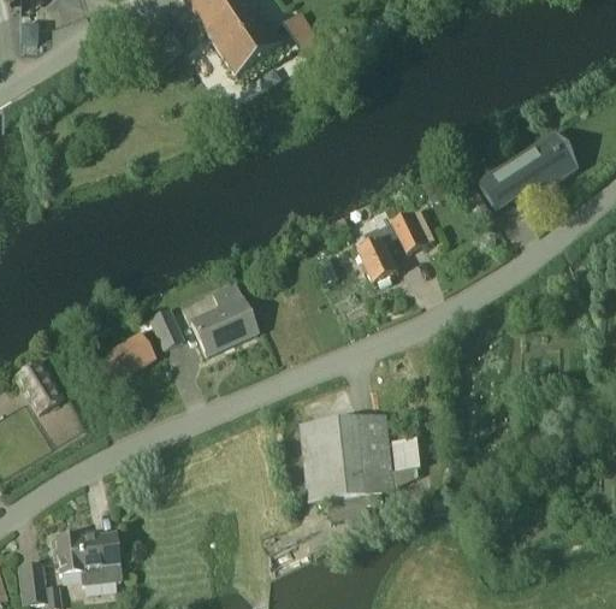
[(235,76),(283,45),(253,0),(185,0),(235,76)]
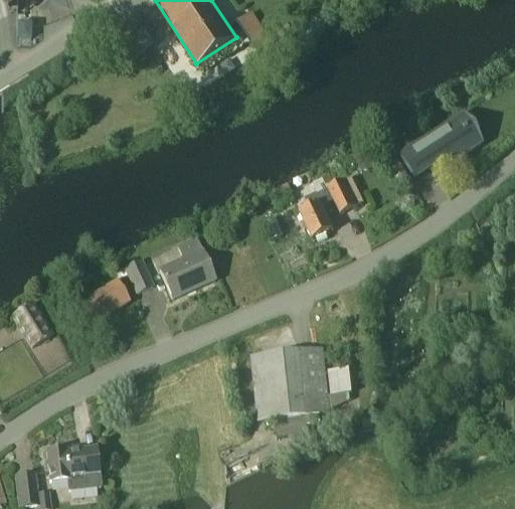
[(250,10),(237,19),(256,49),(271,40),(250,10)]
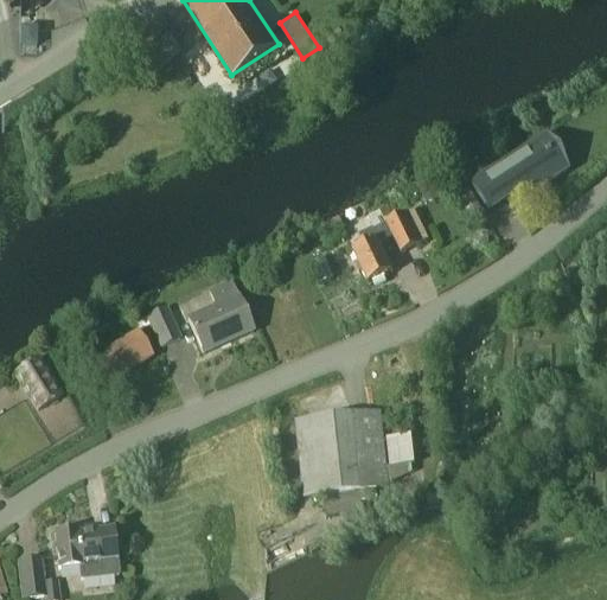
[(141,77),(179,49),(160,23),(122,51),(141,77)]
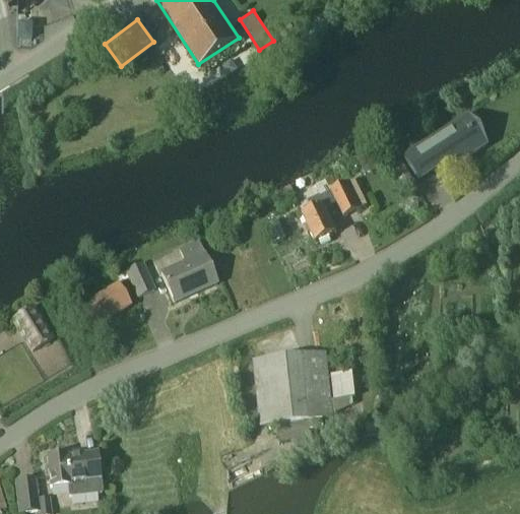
[(15,36),(16,36),(30,36),(30,27),(30,26),(30,21),(15,21),(15,36)]
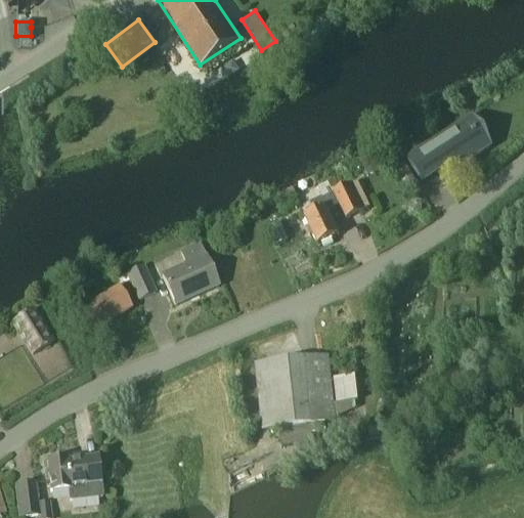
[(489,141),(481,128),(476,132),(466,117),(427,141),(422,133),(400,146),(421,179),(447,162),(449,167),(489,141)]
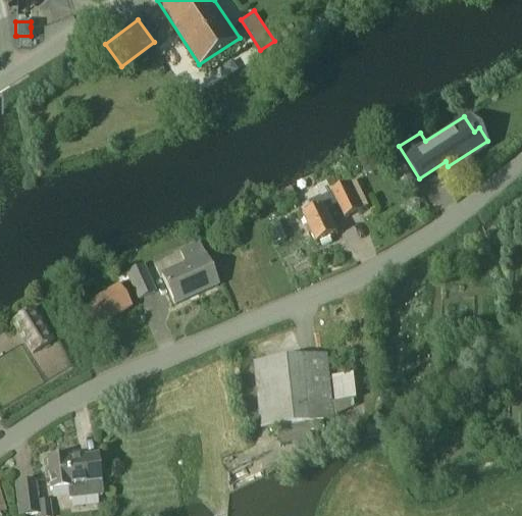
[(409,193),(418,188),(409,173),(401,178),(409,193)]
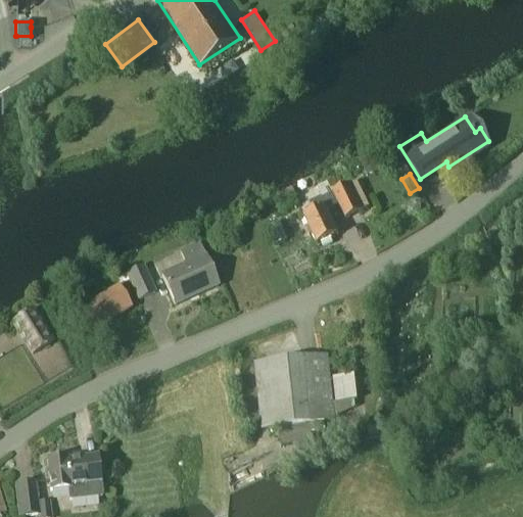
[(345,215),(361,207),(347,181),(332,188),(333,189),(322,194),(321,193),(308,199),(313,207),(302,213),(316,241),(337,231),(326,206),(338,200),(345,215)]
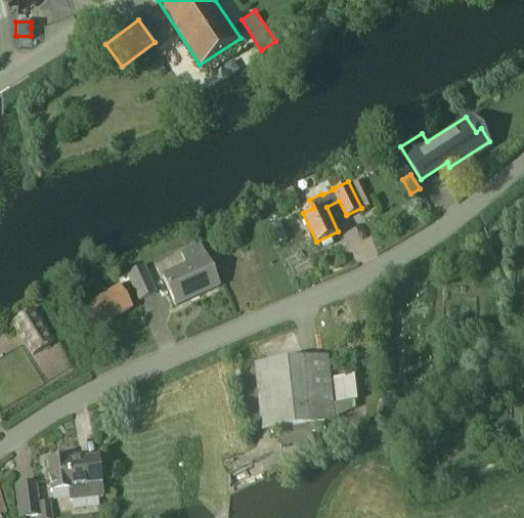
[(291,184),(275,192),(281,203),(296,195),(291,184)]
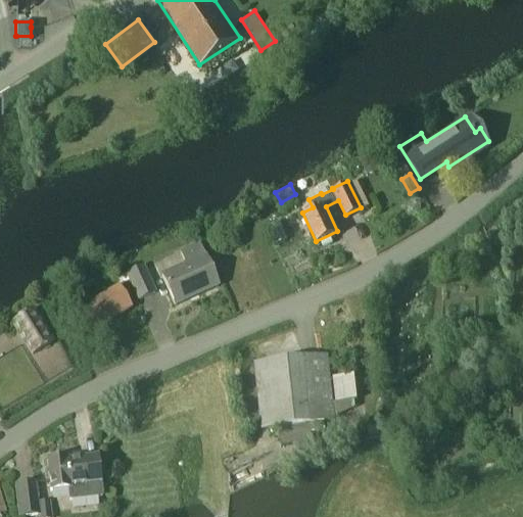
[(174,301),(216,282),(197,239),(179,248),(184,261),(159,271),(174,301)]
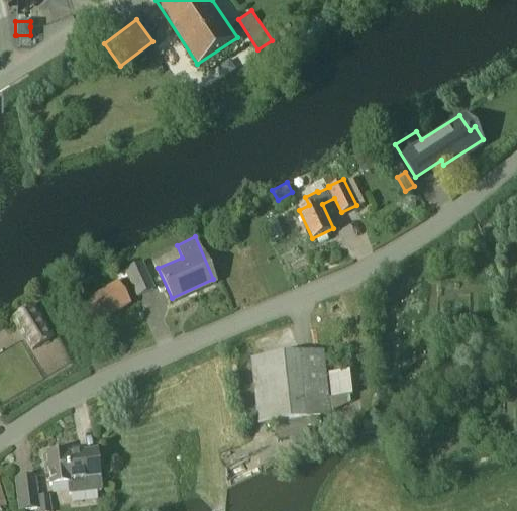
[(135,292),(151,285),(140,260),(124,267),(135,292)]
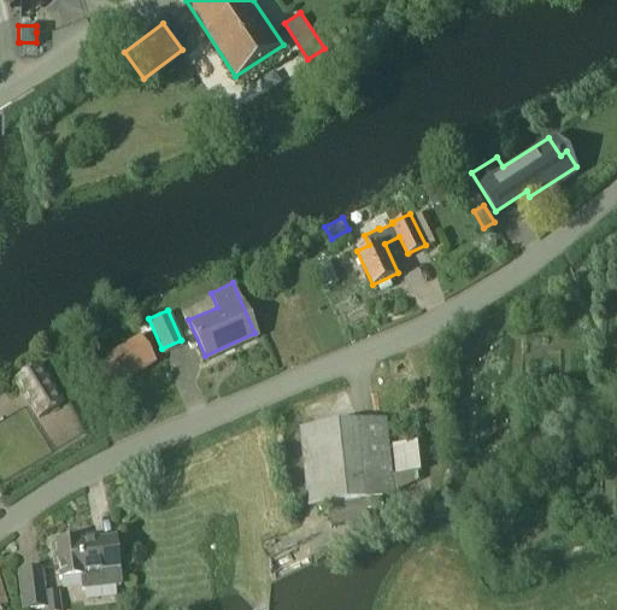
[(105,387),(152,358),(137,334),(89,362),(105,387)]
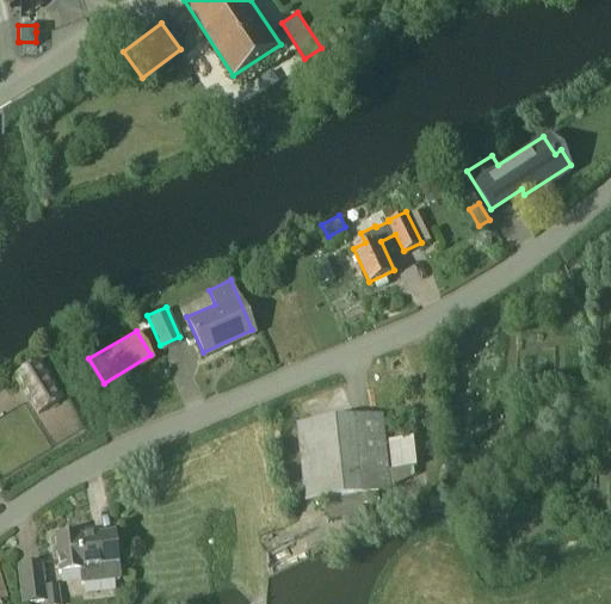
[(36,410),(56,396),(32,357),(12,370),(36,410)]
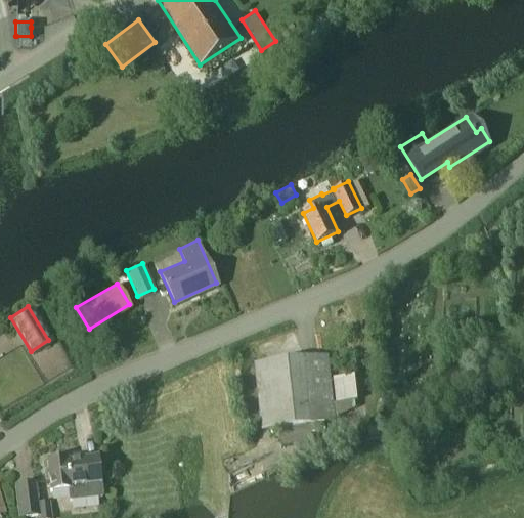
[(326,351),(254,359),(262,426),(278,425),(281,443),(312,439),(311,430),(324,428),(323,420),(335,419),(326,351)]
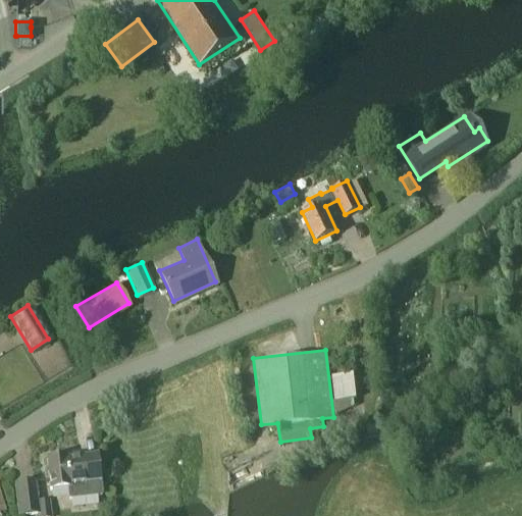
[(356,397),(354,371),(331,373),(334,399),(356,397)]
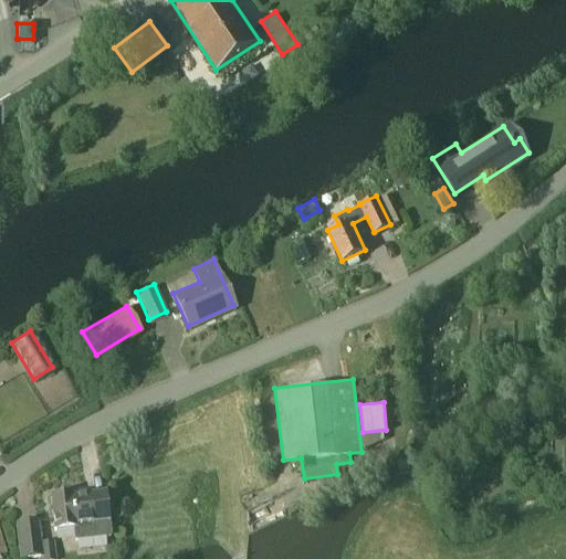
[(51,527),(71,525),(73,537),(107,533),(102,489),(69,493),(69,491),(48,493),(51,527)]
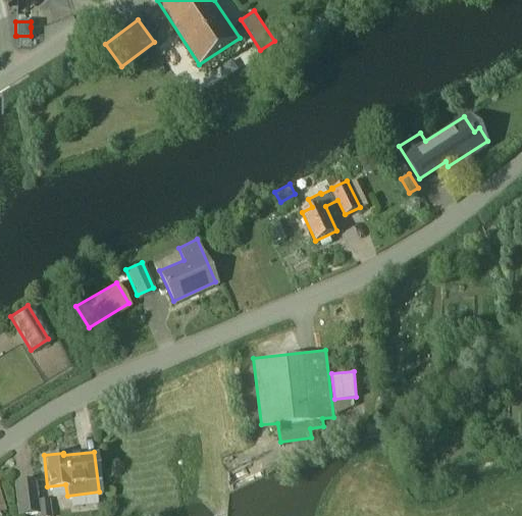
[(38,515),(49,514),(47,497),(35,498),(33,477),(14,479),(17,512),(38,510),(38,515)]
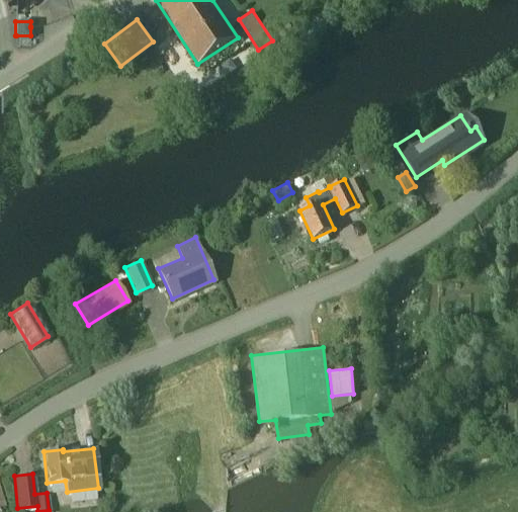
All buildings are outlined.
